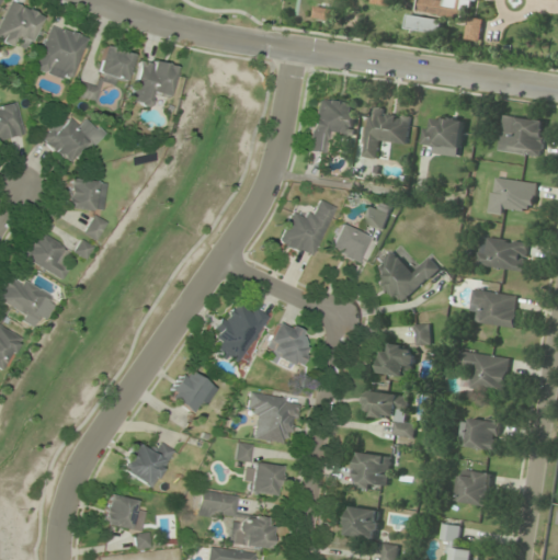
[(45,14),(13,0),(11,0),(0,23),(0,38),(15,46),(20,37),(32,43),(45,14)]
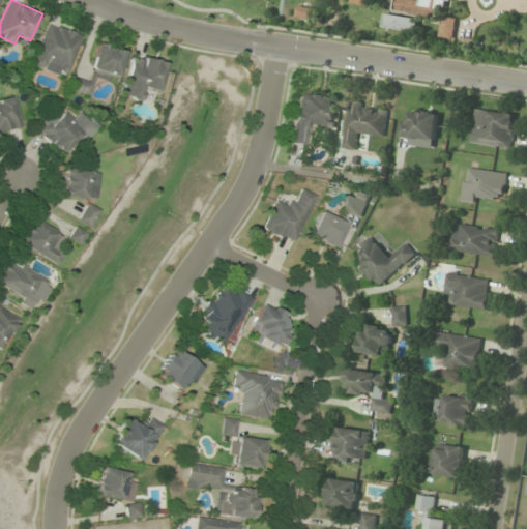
[(400,0),(398,10),(443,19),(446,0),(400,0)]
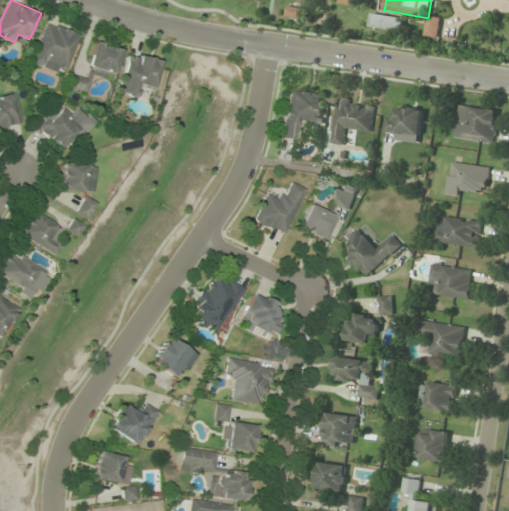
[(290,15),(307,16),(307,7),(291,5),(290,15)]
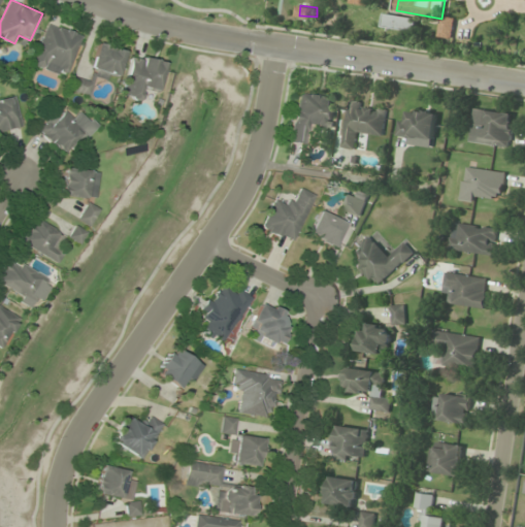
[(419,31),(421,18),(387,13),(386,27),(419,31)]
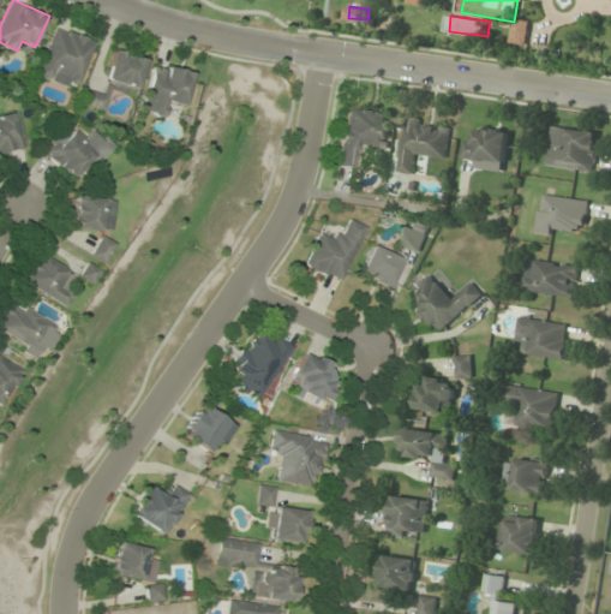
[(531,45),(533,21),(516,18),(514,42),(531,45)]
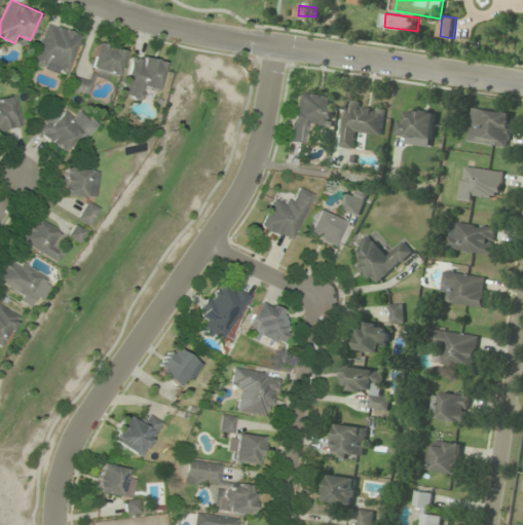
[(69,76),(83,33),(48,21),(34,65),(69,76)]
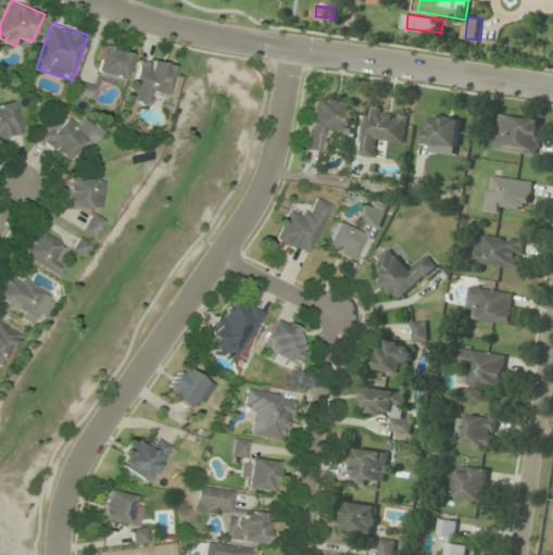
[(116,76),(126,79),(134,53),(105,45),(95,77),(114,83),(116,76)]
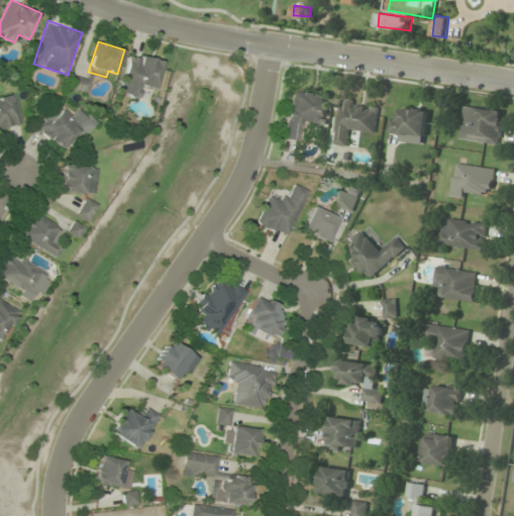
[(120,92),(139,98),(142,87),(156,91),(165,61),(132,52),(120,92)]
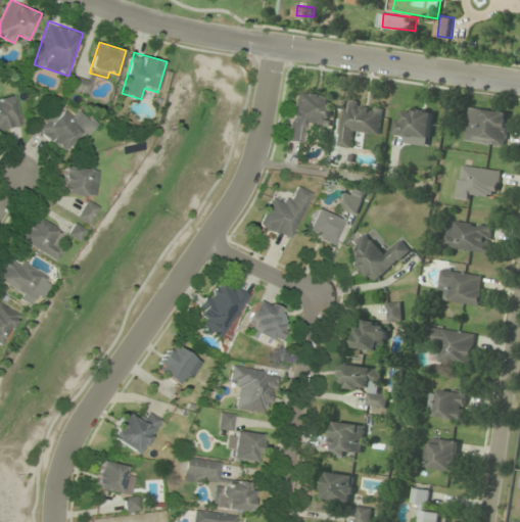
[(93,78),(74,76),(72,90),(91,93),(93,78)]
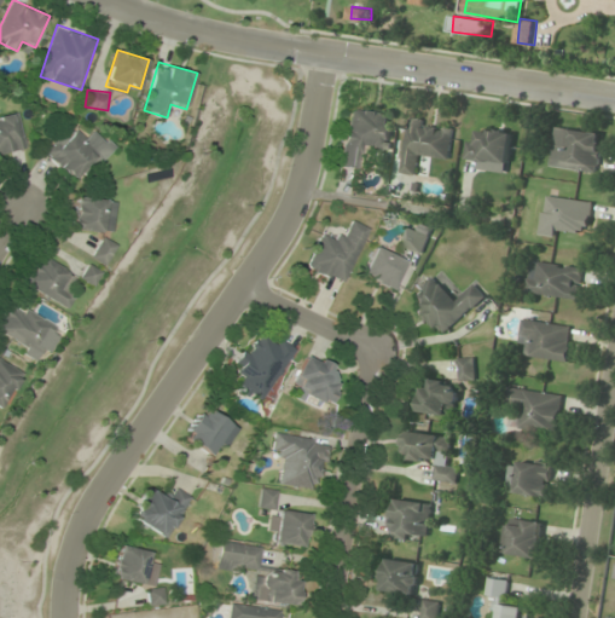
[(396,123),(389,122),(390,111),(348,108),(342,166),(364,168),(366,146),(394,150),(396,123)]
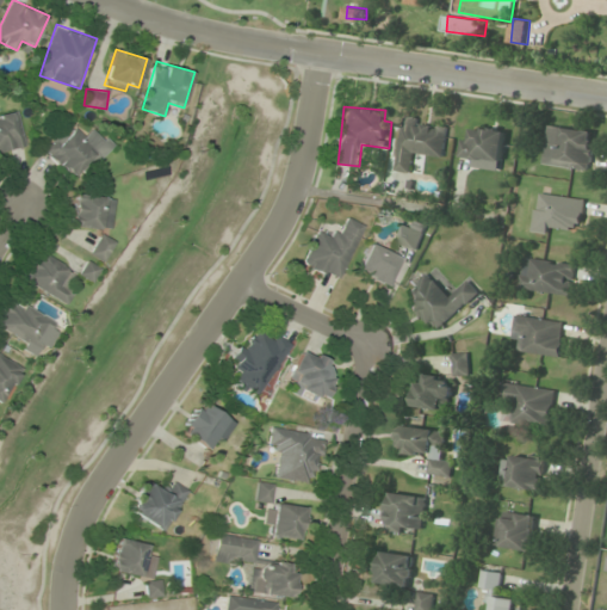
[(0,114),(0,151),(28,146),(19,110),(0,114)]
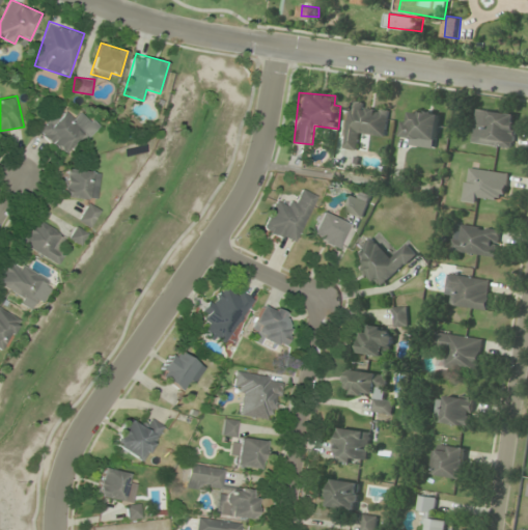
[(388,135),(392,108),(353,103),(346,147),(360,149),(363,132),(388,135)]
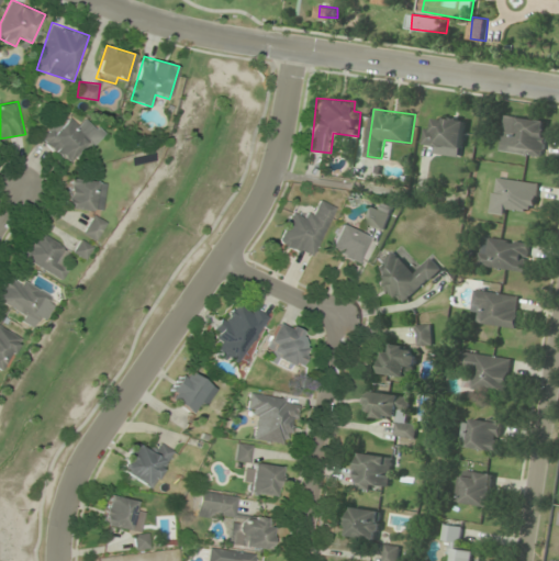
[(551,121),(507,113),(502,150),(546,157),(551,121)]
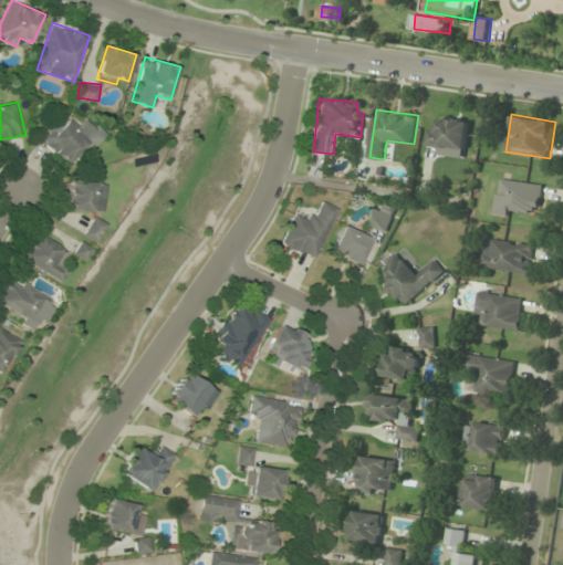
[(87,117),(81,125),(70,115),(44,142),(71,166),(103,132),(87,117)]
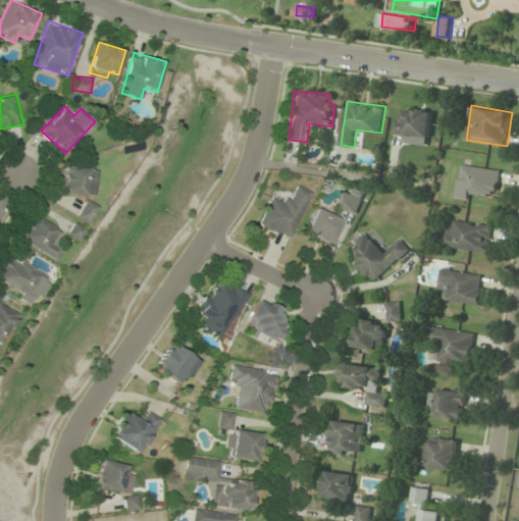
[(395,134),(432,138),(434,110),(407,108),(406,118),(396,117),(395,134)]
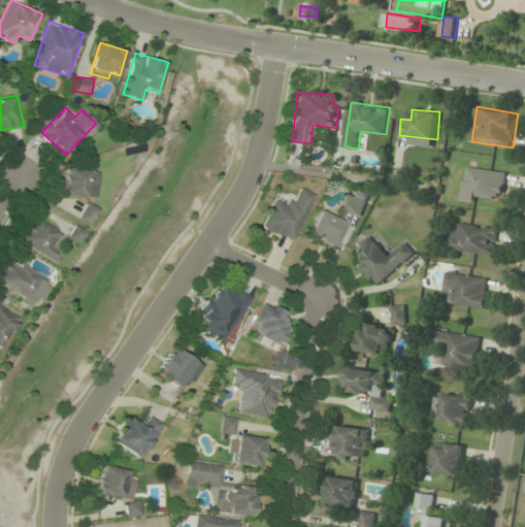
[(463,199),(483,202),(484,194),(505,196),(509,171),(468,165),(463,199)]
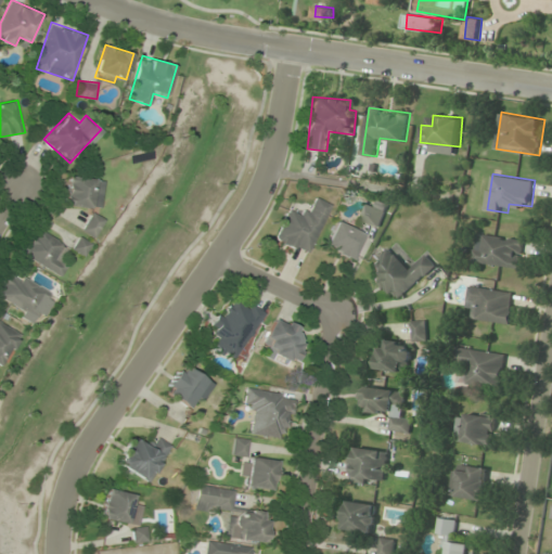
[(65,204),(102,208),(105,179),(68,175),(65,204)]
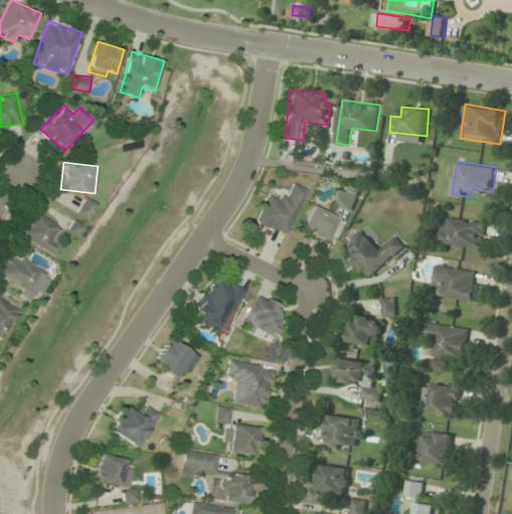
[(288,235),(310,189),(293,182),(285,200),(270,193),(257,221),(288,235)]
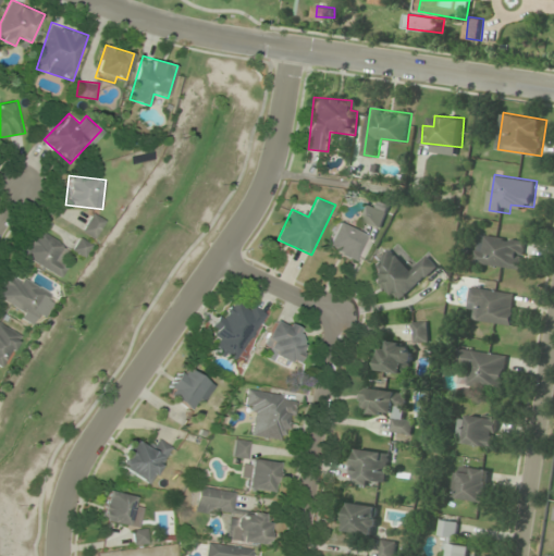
[(392,205),(381,201),(379,206),(371,204),(365,220),(383,227),(392,205)]
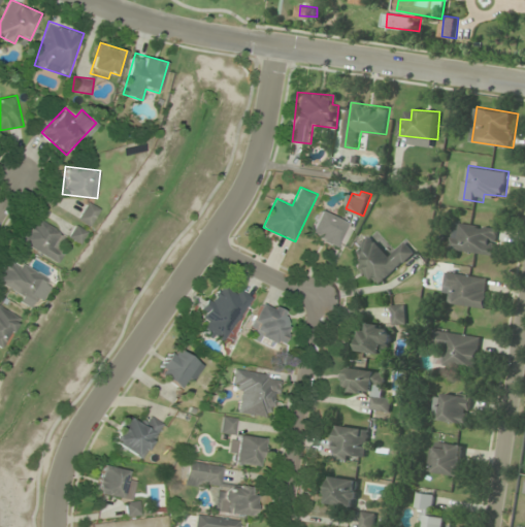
[(91,226),(102,209),(90,201),(79,218),(91,226)]
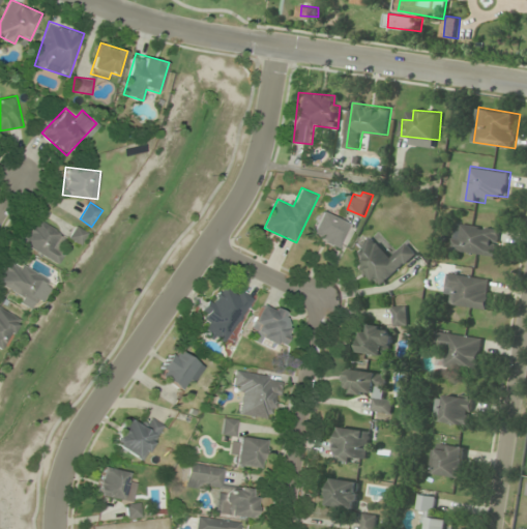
[(348,222),(323,210),(312,235),(338,246),(348,222)]
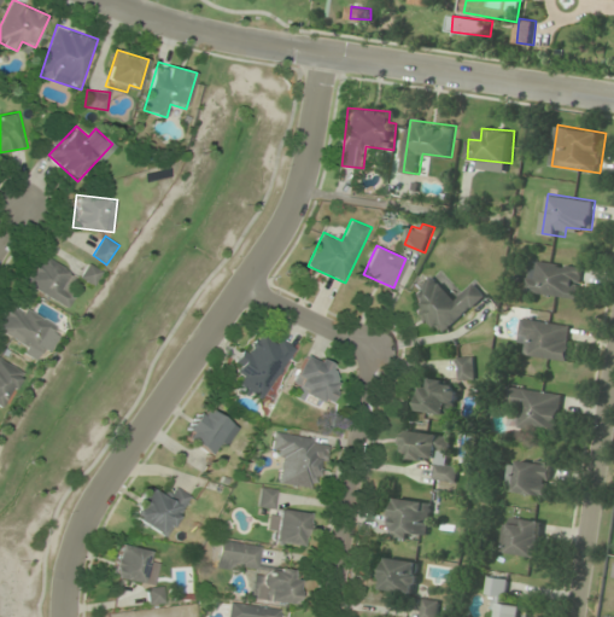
[(80,285),(71,280),(77,271),(40,251),(23,283),(69,307),(80,285)]
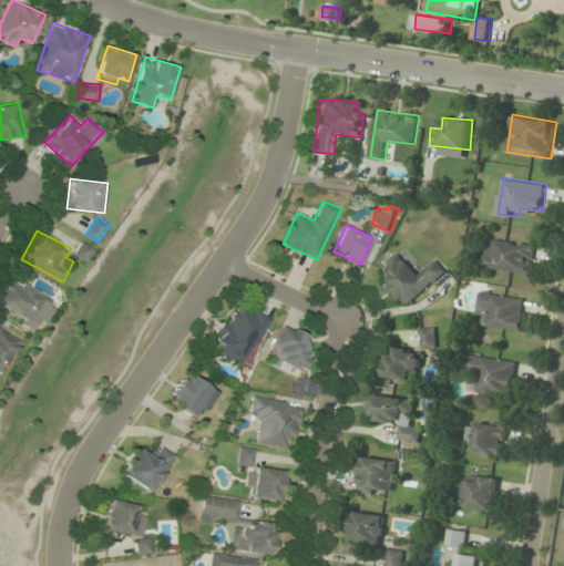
[(485,268),(533,275),(537,244),(489,237),(485,268)]
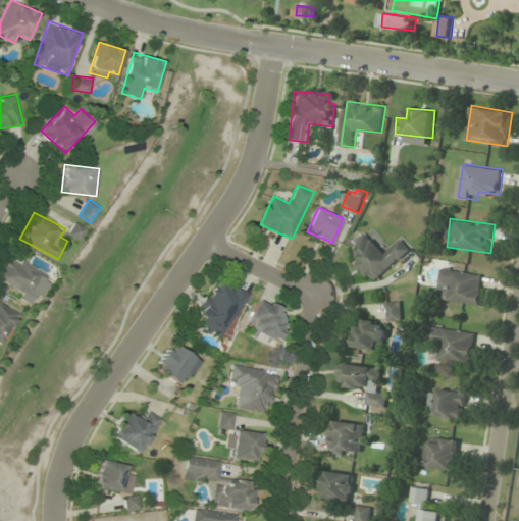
[(87,228),(75,223),(70,233),(81,240),(87,228)]
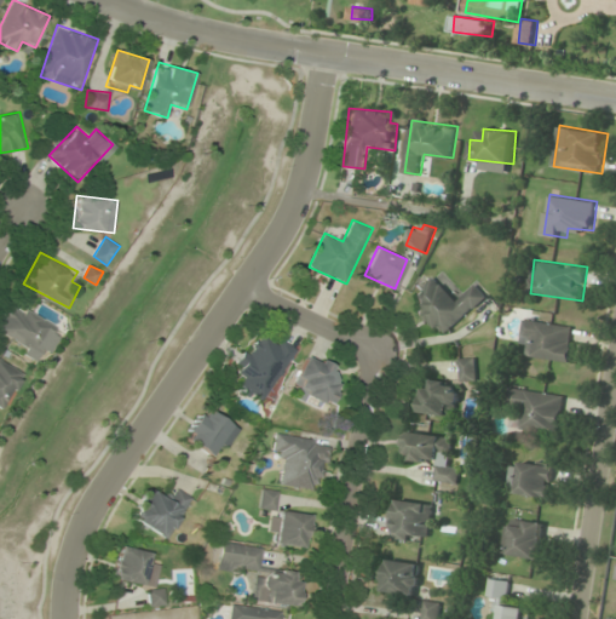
[(478,284),(460,301),(438,275),(413,298),(447,336),(490,296),(478,284)]
